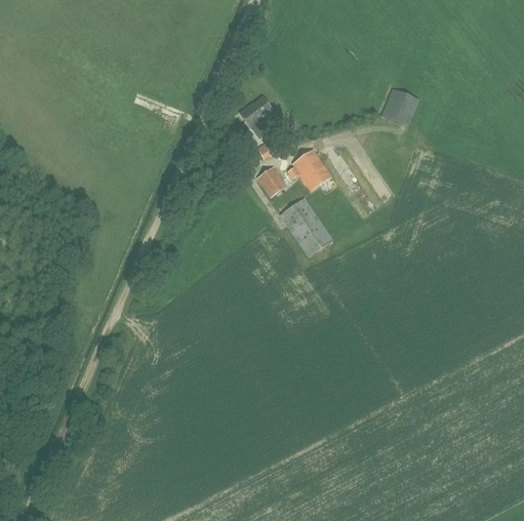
[(407,126),(418,98),(391,87),(379,115),(407,126)]
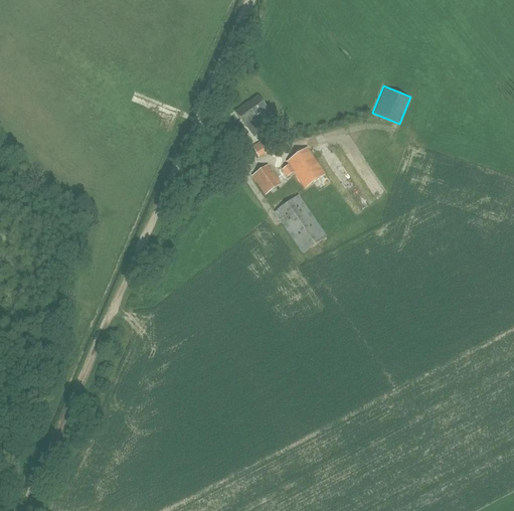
[(253,134),(264,126),(259,119),(257,120),(254,117),(267,108),(257,95),(242,105),(241,104),(234,110),(244,124),(245,123),(253,134)]
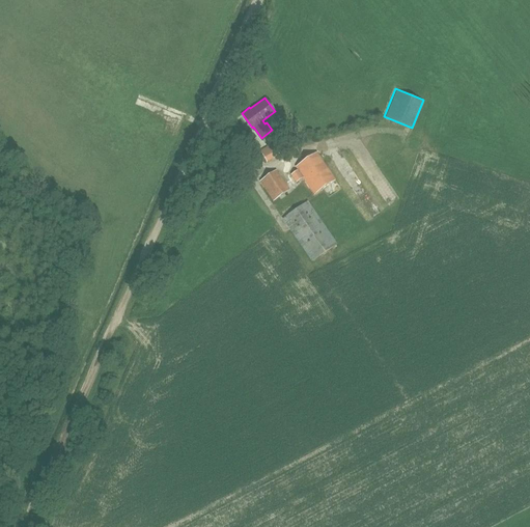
[(266,160),(278,151),(271,140),(258,148),(266,160)]
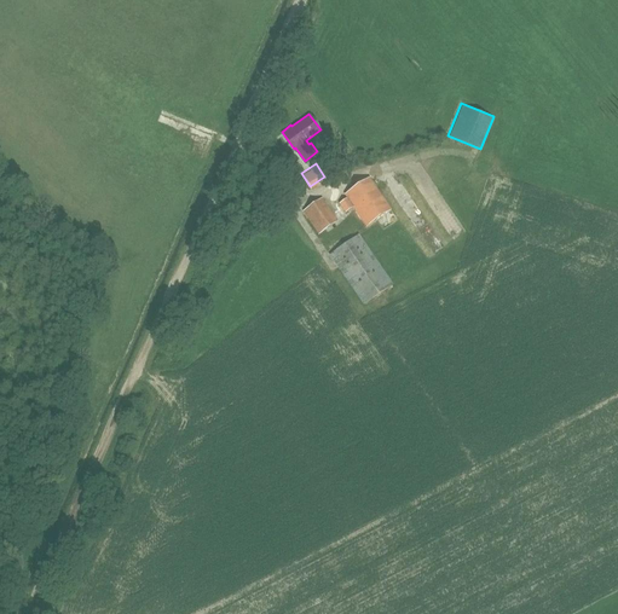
[(344,209),(352,203),(365,224),(390,207),(368,175),(344,191),(346,195),(338,201),(344,209)]
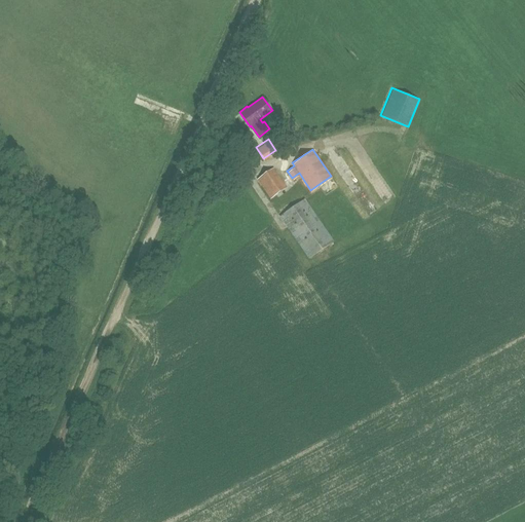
[(371,154),(375,160),(382,155),(378,149),(371,154)]
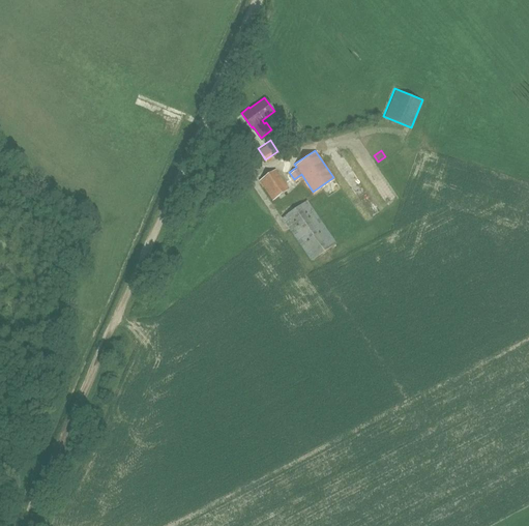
[(210,179),(216,172),(206,163),(200,170),(210,179)]
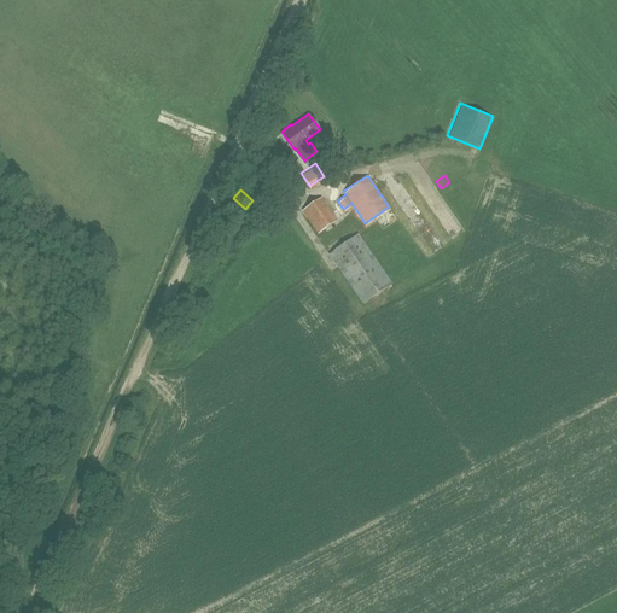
[(316,231),(336,217),(320,194),(301,208),(316,231)]
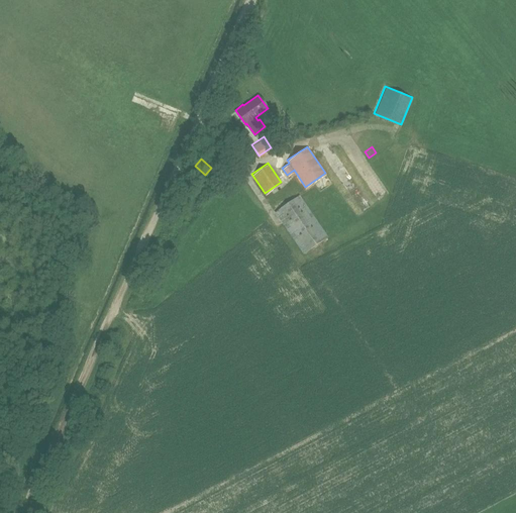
[(325,234),(322,229),(297,193),(274,209),(302,250),(325,234)]
